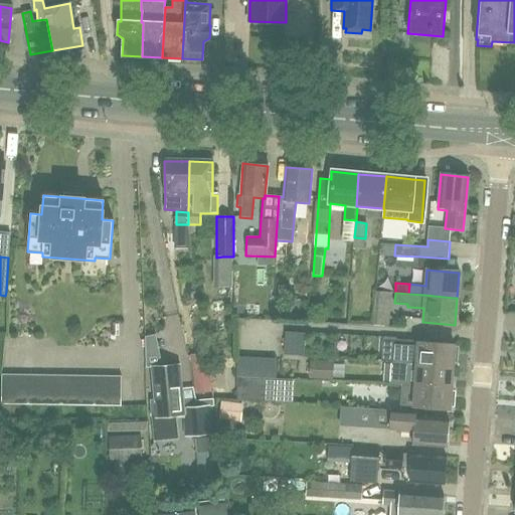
[(454,348),(454,344),(394,340),(393,362),(415,364),(415,363),(453,365),(453,362),(455,362),(458,361),(458,349),(456,348),(454,348)]
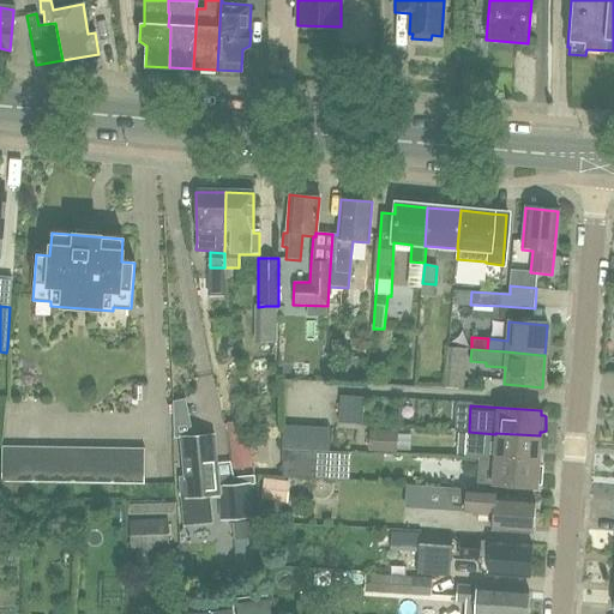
[(250,420),(230,425),(238,449),(256,444),(250,420)]
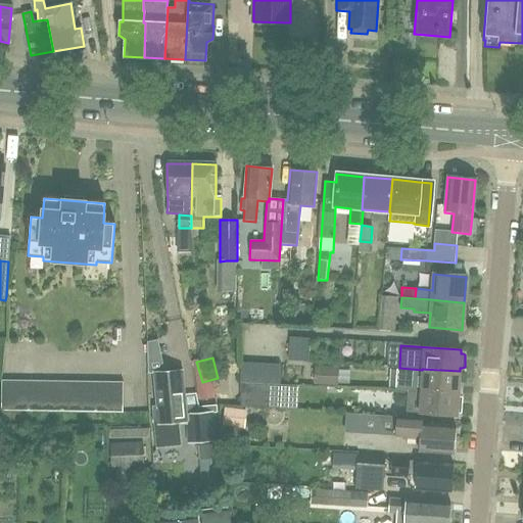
[(292,384),(311,385),(311,367),(293,366),(292,384)]
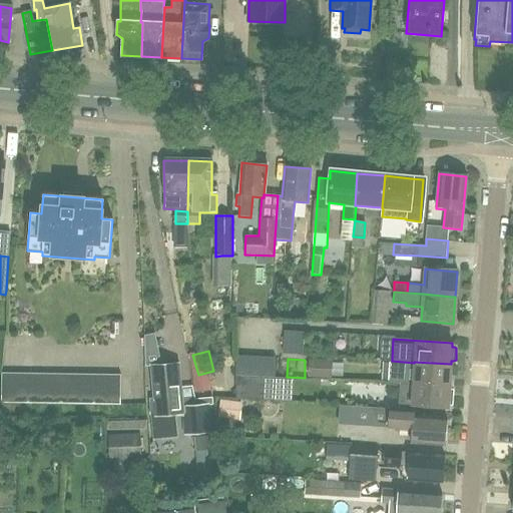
[(400,383),(449,386),(451,364),(414,362),(414,363),(392,361),(391,361),(389,382),(400,383)]
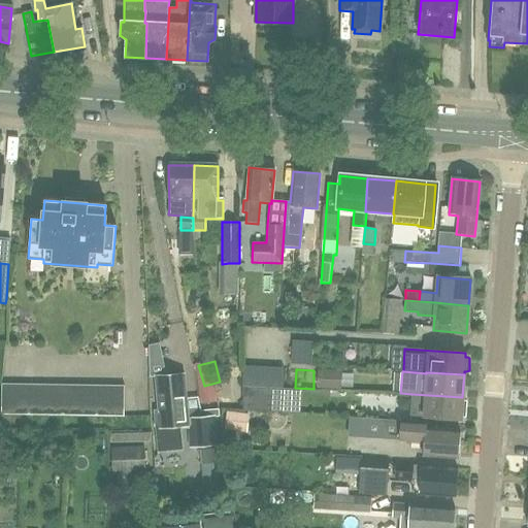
[(158,411),(155,411),(156,429),(158,453),(183,451),(180,427),(188,429),(190,448),(218,446),(216,416),(188,418),(186,398),(185,375),(166,377),(156,377),(158,411)]
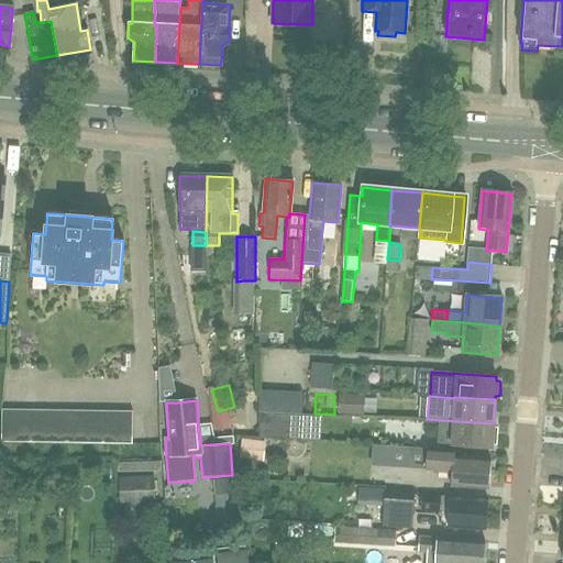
[(348,412),(367,412),(367,401),(348,400),(348,412)]
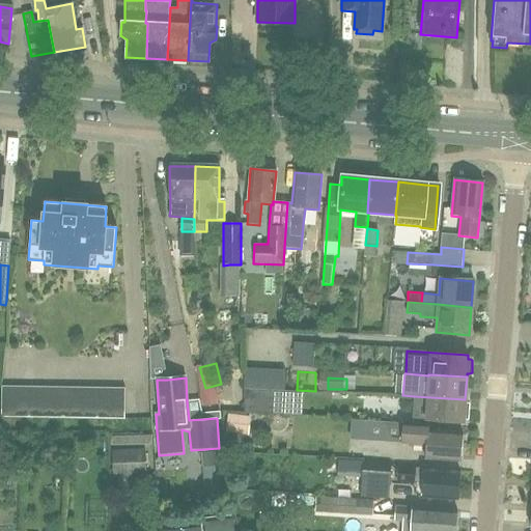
[(15,419),(15,388),(1,387),(0,418),(15,419)]
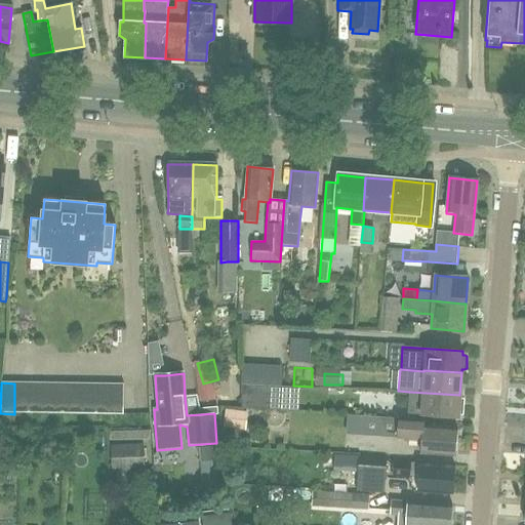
[(28,414),(28,384),(14,384),(14,414),(28,414)]
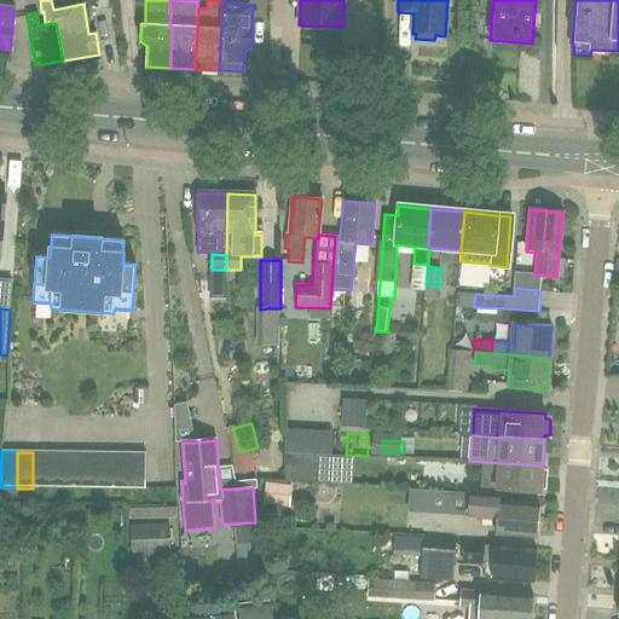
[(48,489),(50,452),(33,452),(33,489),(48,489)]
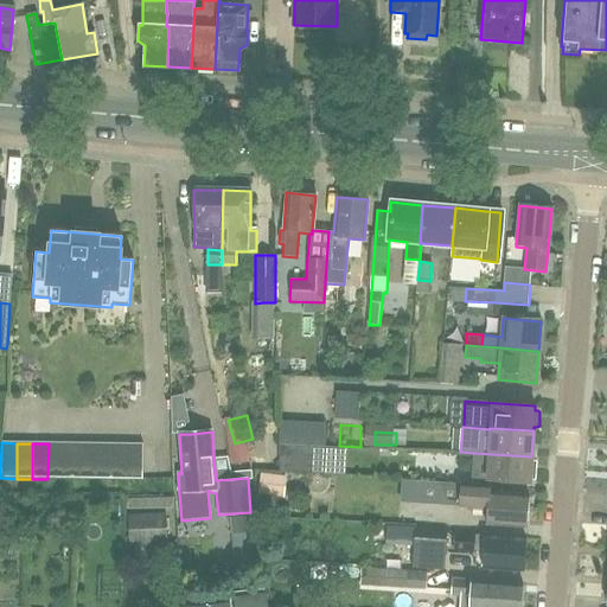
[(63,479),(64,443),(49,443),(48,479),(63,479)]
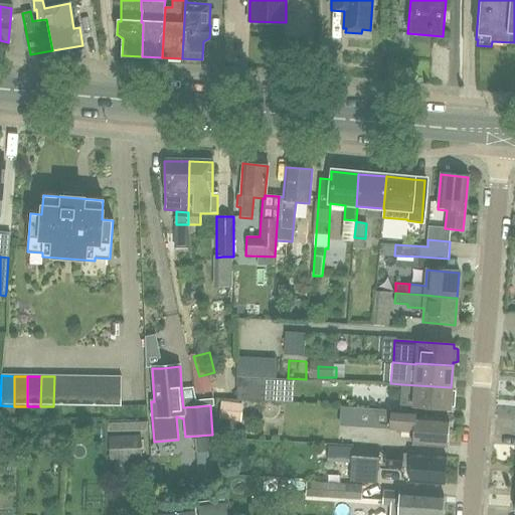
[(67,406),(67,376),(54,376),(53,406),(67,406)]
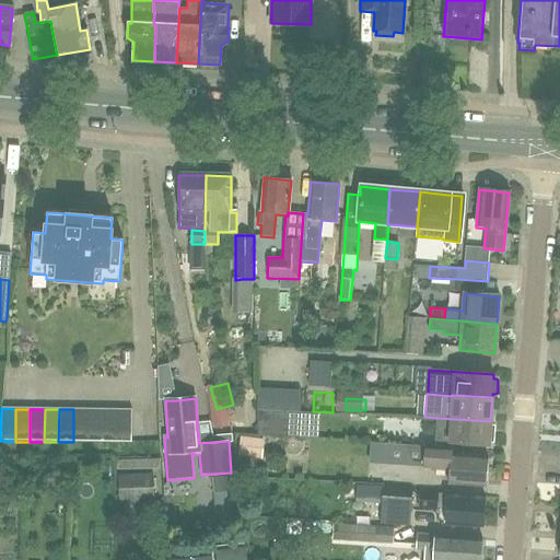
[(88,442),(88,409),(73,409),(73,442),(88,442)]
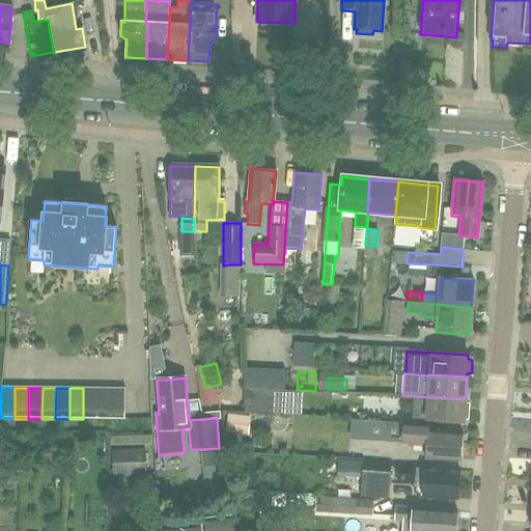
[(96,420),(98,389),(83,388),(83,419),(96,420)]
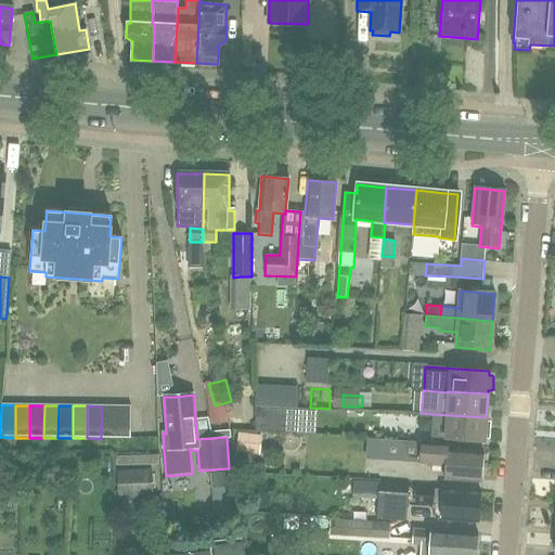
[(115,439),(116,407),(102,407),(101,439),(115,439)]
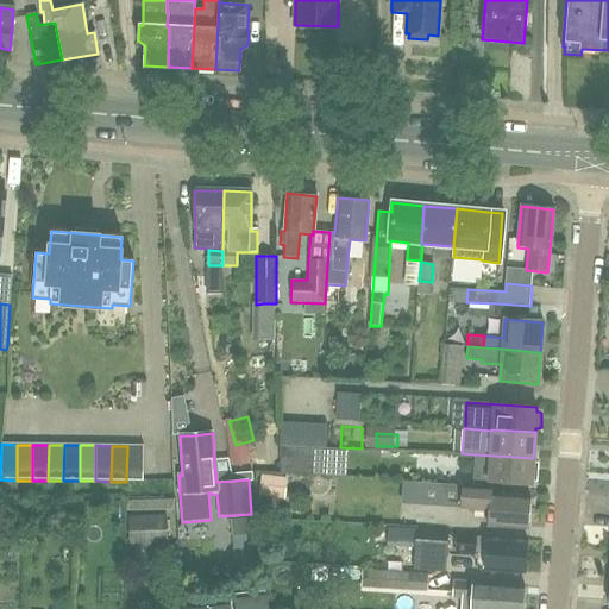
[(127,446),(126,482),(143,482),(143,446),(127,446)]
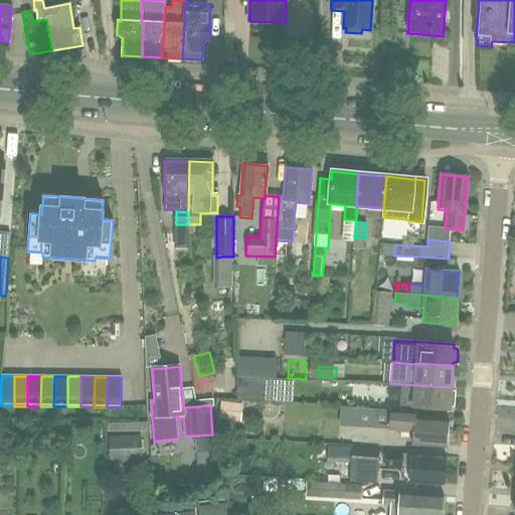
[(249,402),(250,378),(236,377),(236,393),(236,400),(236,401),(249,402)]
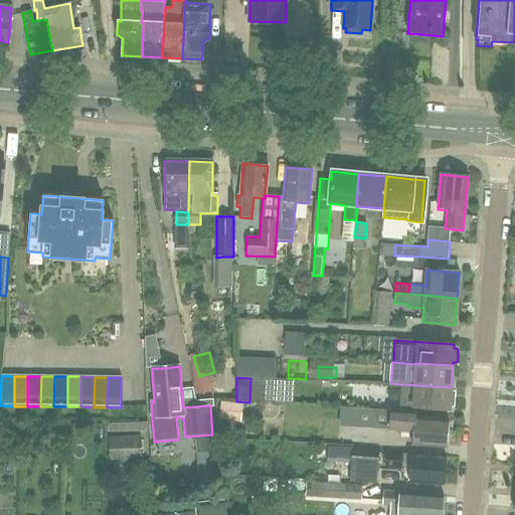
[(262,402),(264,378),(250,378),(249,402),(262,402)]
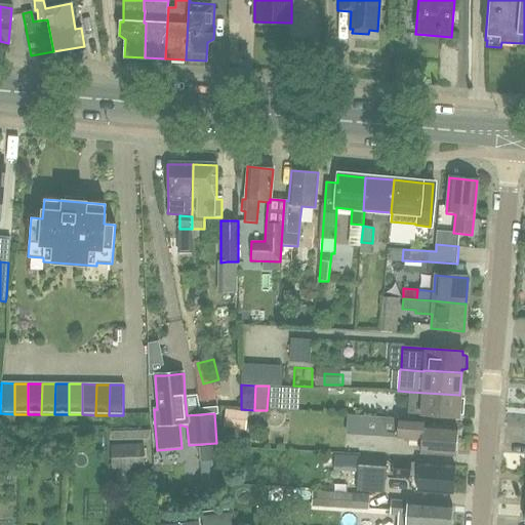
[(269,386),(267,410),(280,411),(282,387),(269,386)]
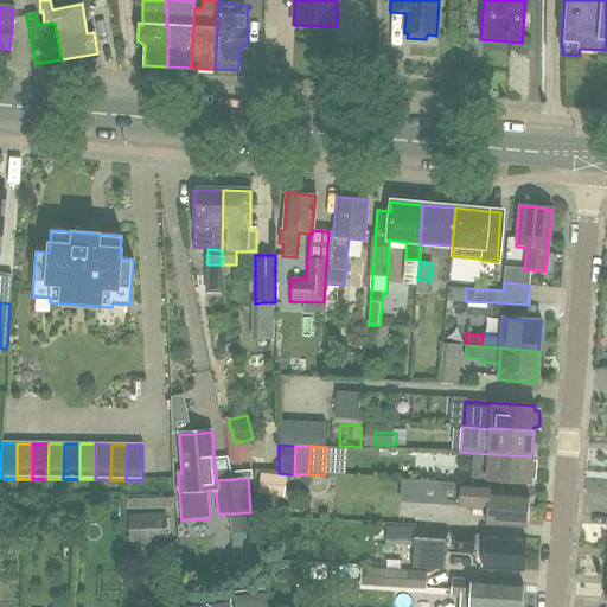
[(531,457),(473,453),(472,479),(530,484),(530,480),(532,480),(536,479),(537,465),(534,462),(531,462),(531,457)]
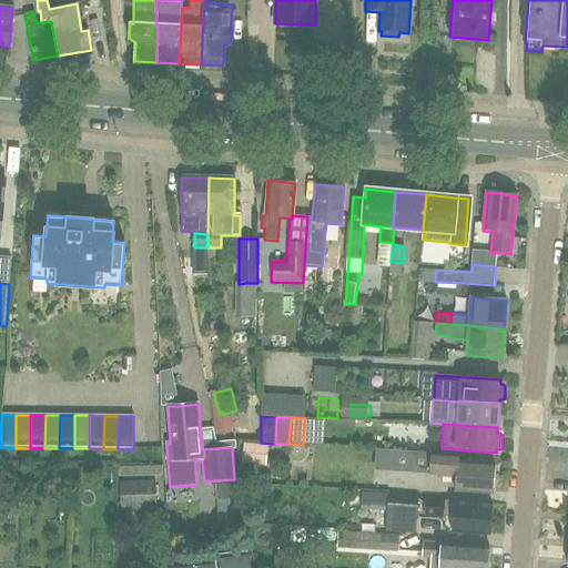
[(411,452),(394,450),(393,467),(409,469),(411,452)]
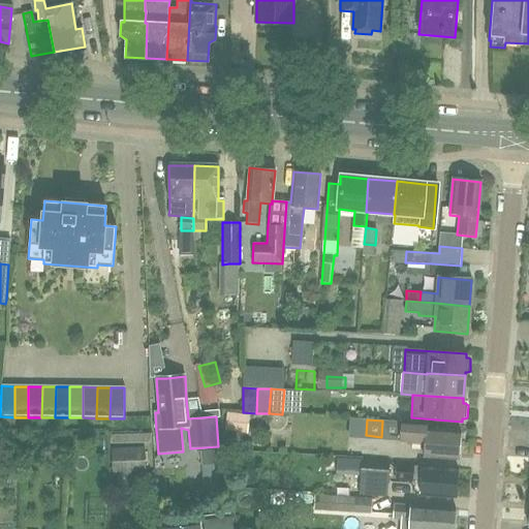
[(459,460),(460,432),(426,430),(427,424),(400,423),(399,442),(425,443),(424,457),(459,460)]
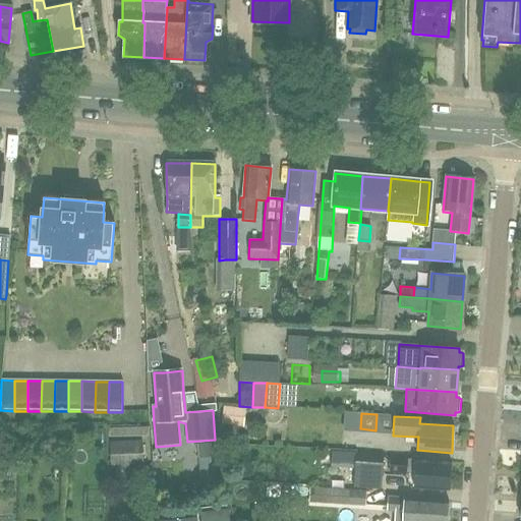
[(381,489),(385,454),(356,453),(353,488),(381,489)]
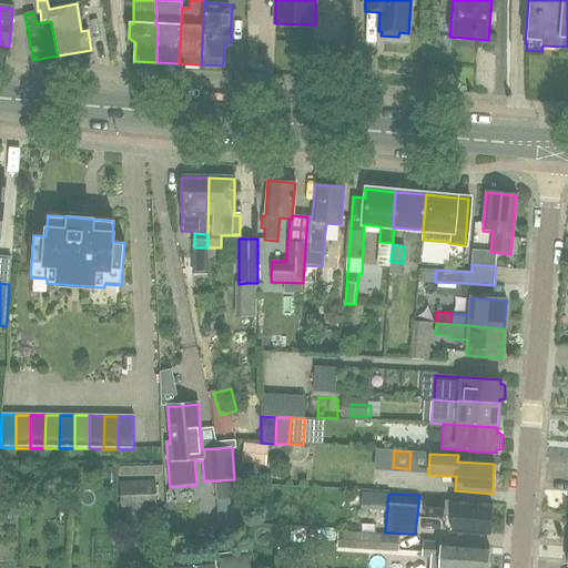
[(442,517),(443,501),(425,500),(424,515),(442,517)]
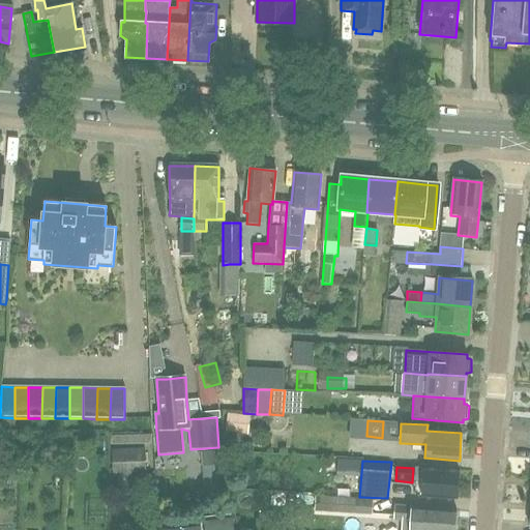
[(457,500),(459,471),(423,469),(421,498),(457,500)]
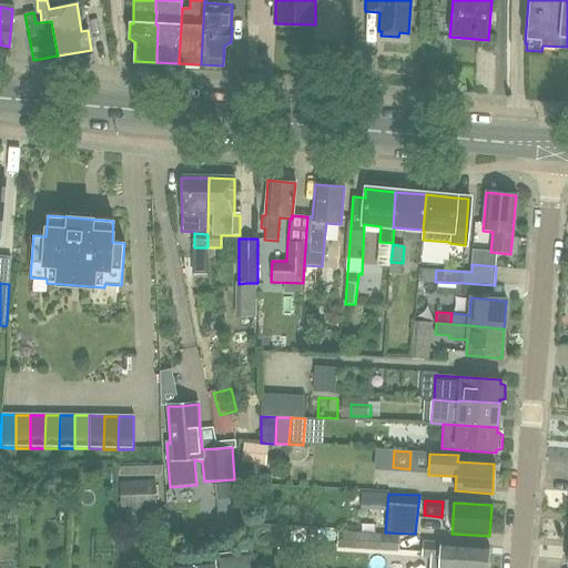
[(398,553),(399,536),(337,531),(336,548),(398,553)]
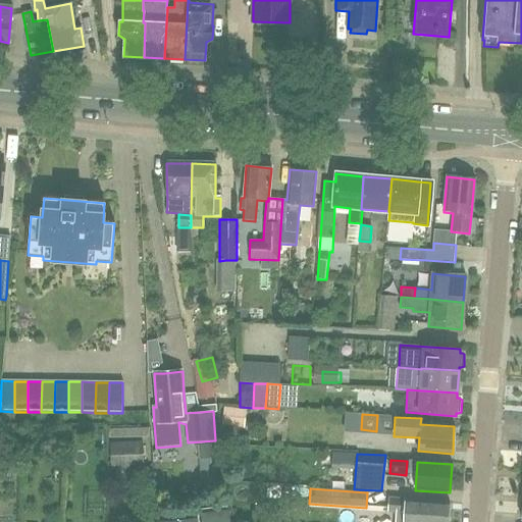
[(388,499),(387,512),(397,512),(404,513),(405,500),(388,499)]
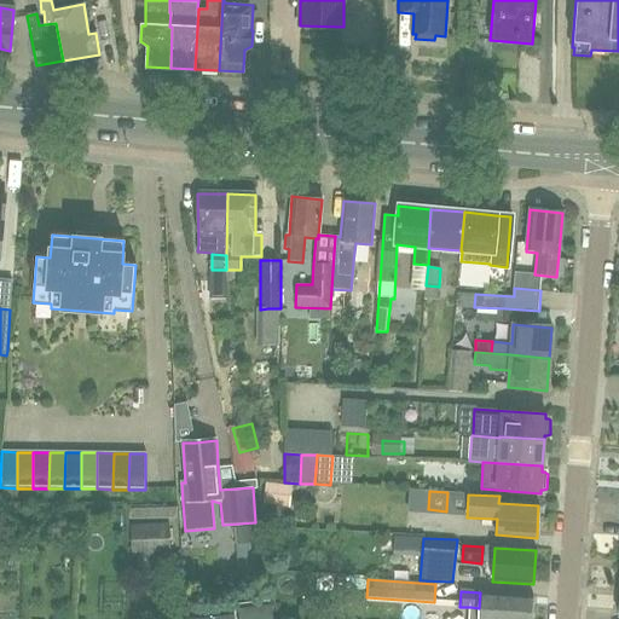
[(470,607),(469,618),(531,618),(532,596),(480,593),(479,608),(470,607)]
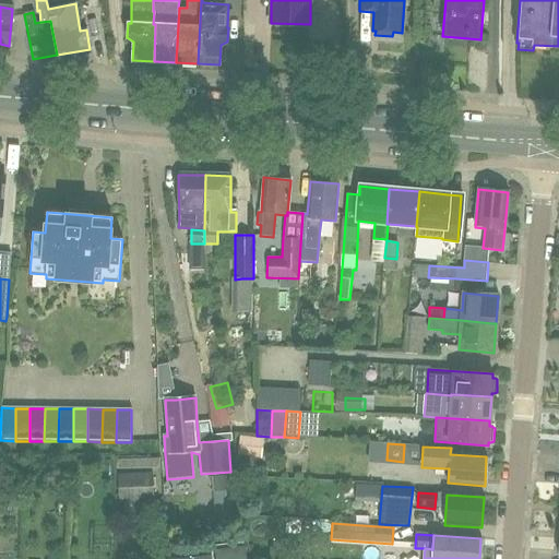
[(215,558),(247,558),(245,545),(214,549),(215,558)]
